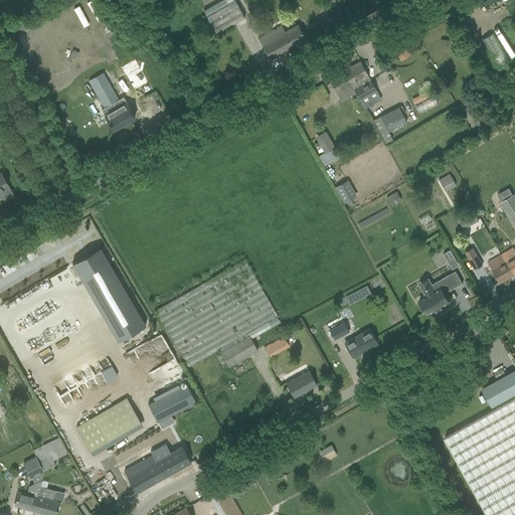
[(70,0),(69,0),(66,2),(75,19),(80,16),(70,0)]
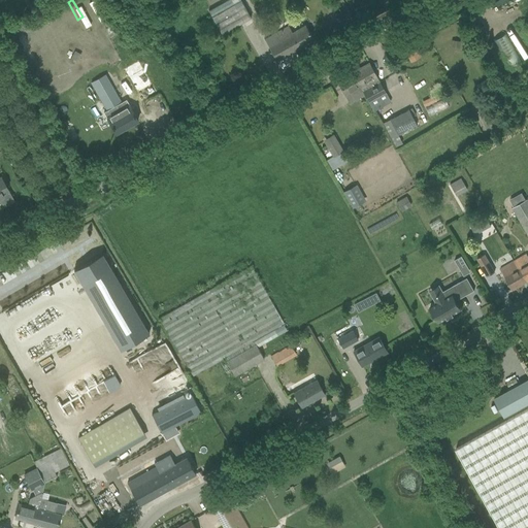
[(241,0),(224,0),(208,9),(221,33),(251,17),(241,0)]
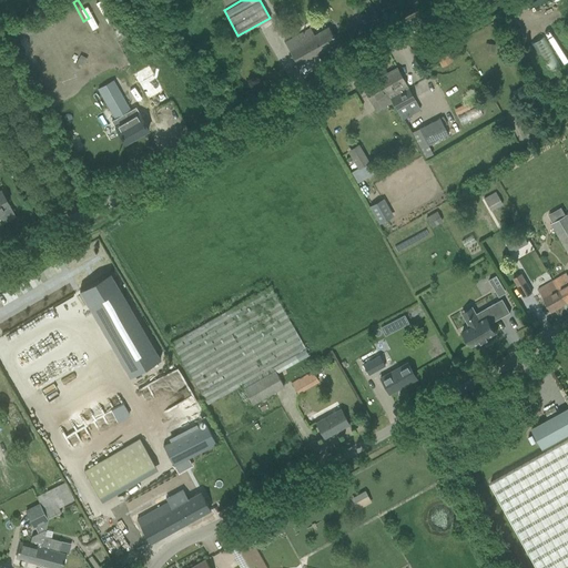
[(64,38),(73,34),(66,11),(57,13),(64,38)]
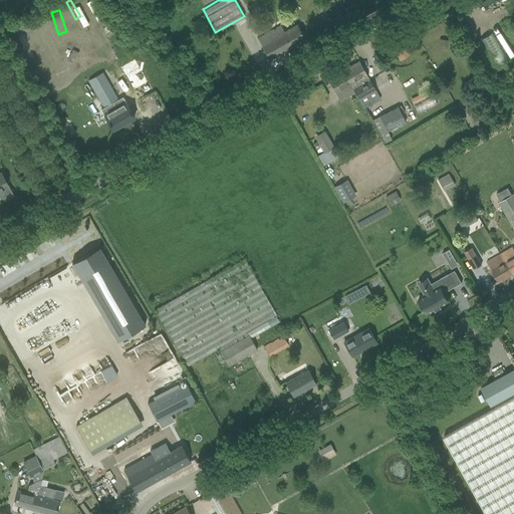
[(270,58),(287,48),(305,38),(297,25),(284,32),(281,26),(259,38),(270,58)]
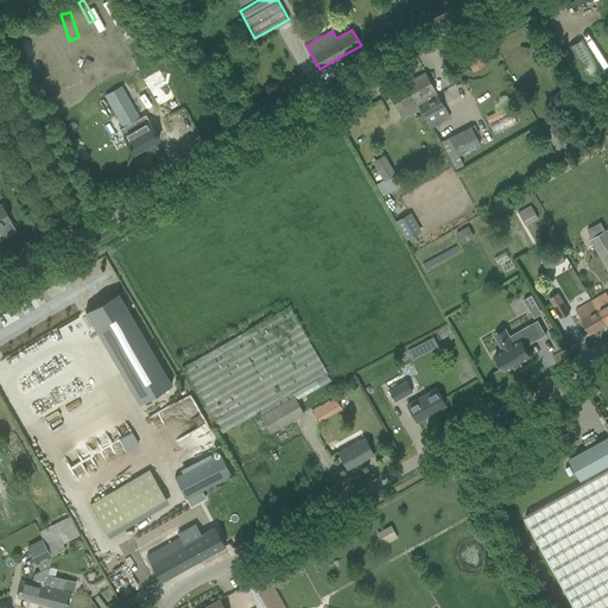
[(584,81),(601,73),(583,39),(567,48),(584,81)]
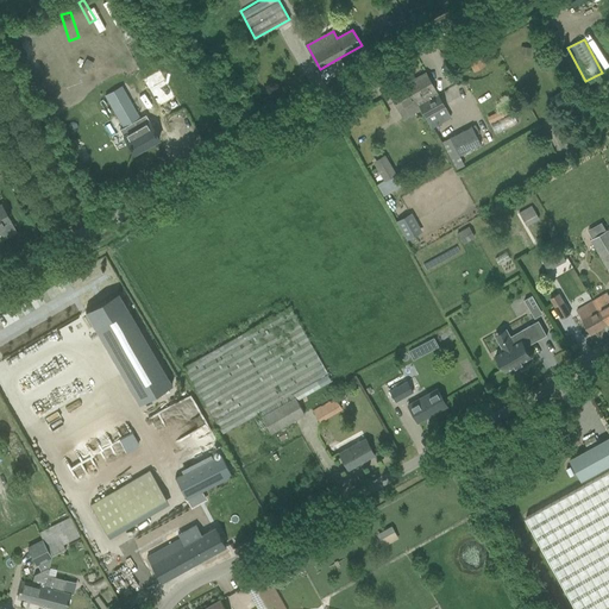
[(521,45),(520,55),(529,56),(531,48),(521,45)]
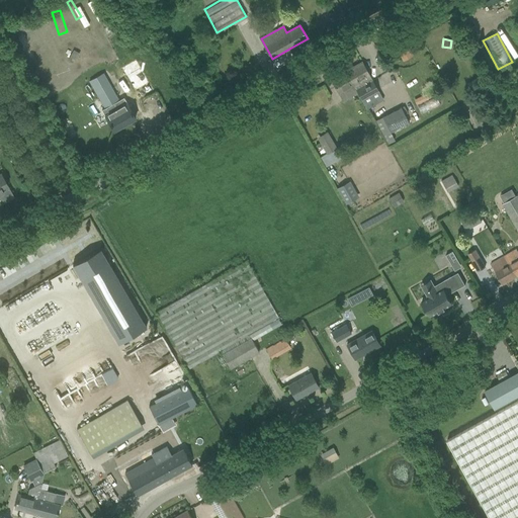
[(397,50),(401,57),(403,62),(413,56),(406,45),(397,50)]
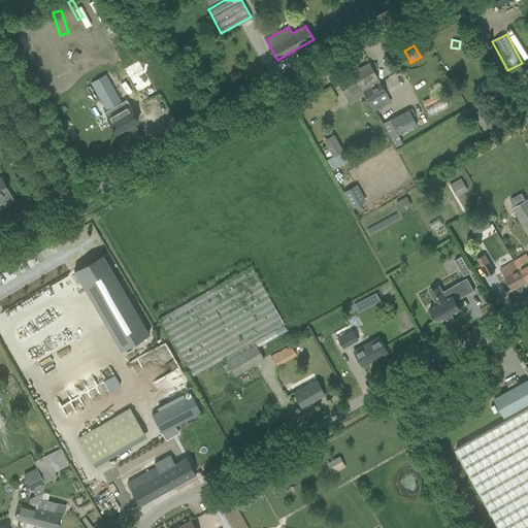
[(79,53),(75,51),(70,60),(75,62),(79,53)]
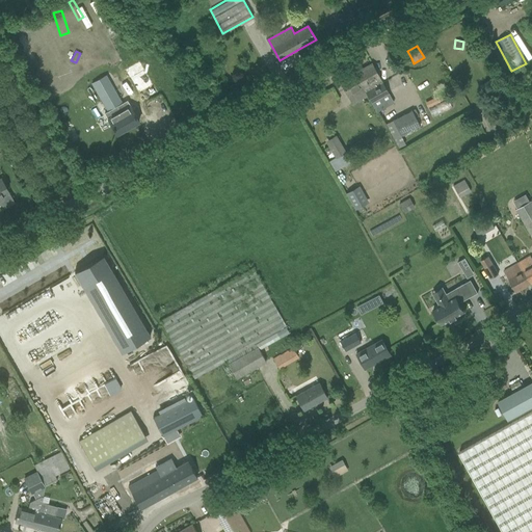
[(384,85),(372,63),(366,68),(369,73),(365,75),(368,79),(362,83),(364,87),(377,111),(393,103),(388,94),(389,94),(384,85)]
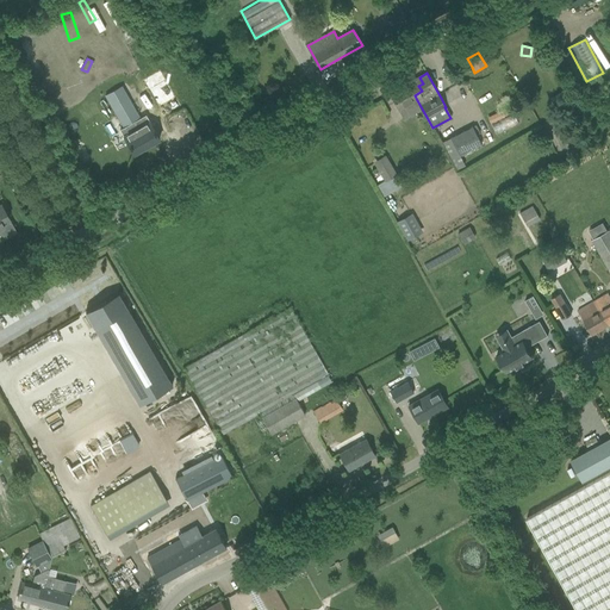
[(419,78),(391,94),(397,104),(399,110),(417,100),(415,95),(422,91),(418,86),(423,83),(419,78)]
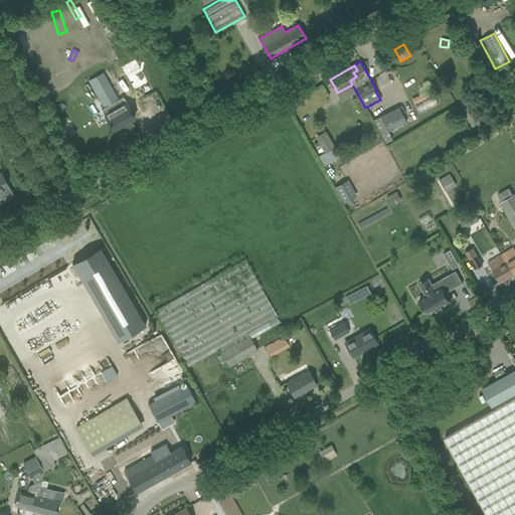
[(154,66),(140,74),(149,90),(163,81),(154,66)]
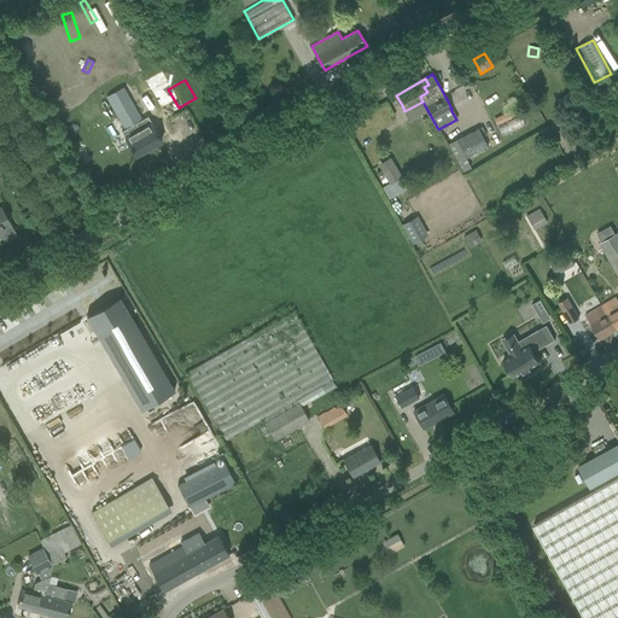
[(126,136),(135,155),(151,146),(161,140),(151,122),(146,124),(143,118),(141,120),(129,99),(114,108),(126,129),(130,127),(134,132),(126,136)]
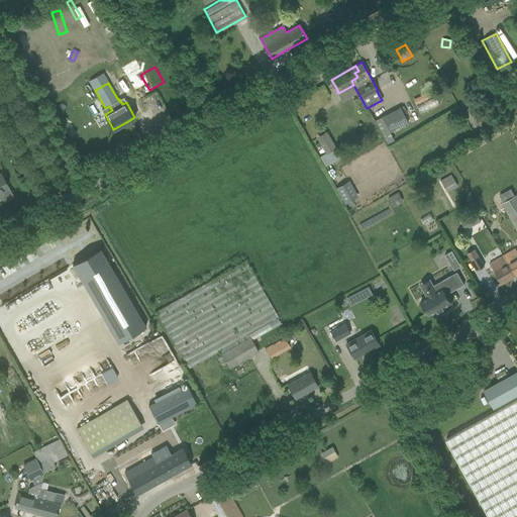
[(382,116),(390,131),(408,122),(400,107),(382,116)]
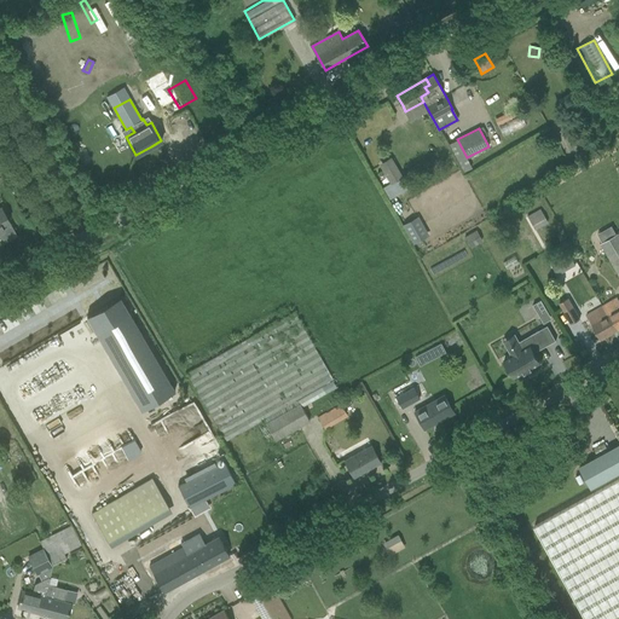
[(408,189),(400,178),(403,177),(391,156),(379,163),(389,184),(383,187),(389,200),(408,189)]
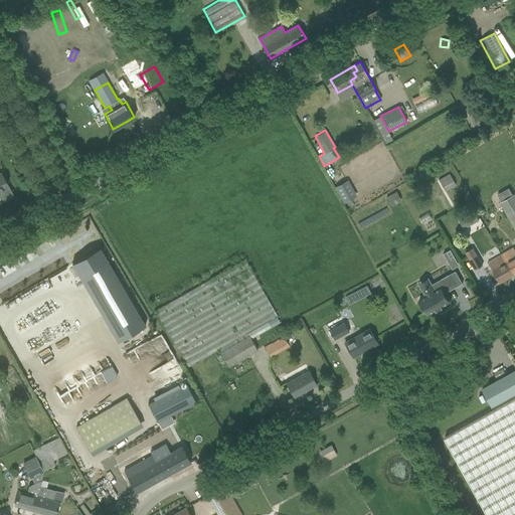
[(0,198),(2,203),(14,196),(0,171),(0,198)]
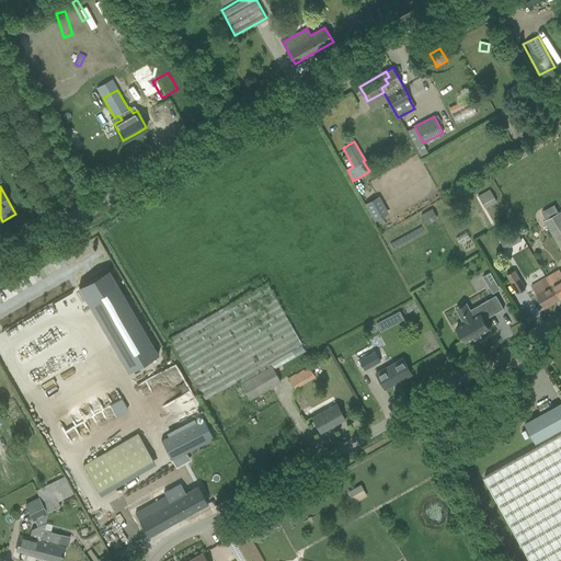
[(489,189),(478,195),(485,208),(496,202),(489,189)]
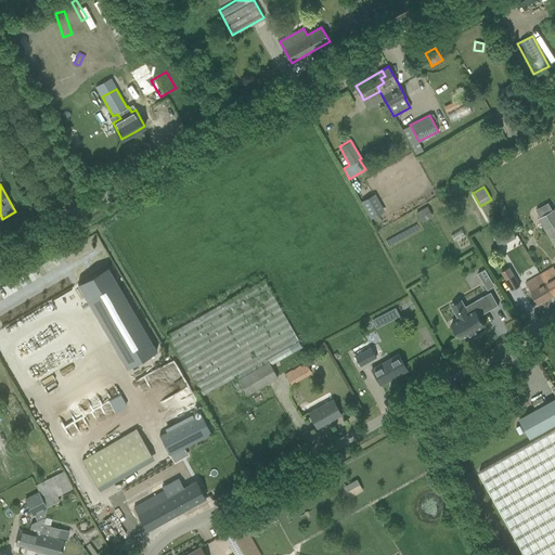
[(375,194),(360,202),(371,219),(385,211),(375,194)]
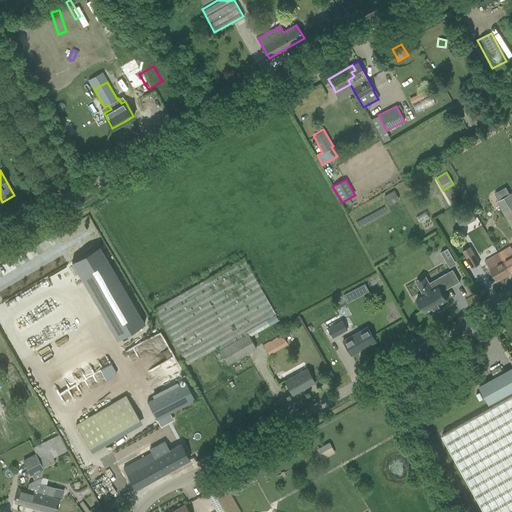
[(497,201),(511,226),(511,193),(511,192),(497,201)]
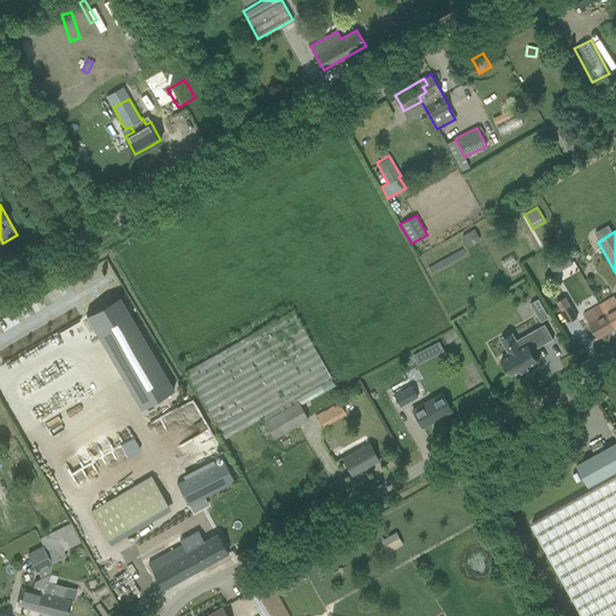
[(560,258),(566,267),(573,264),(567,254),(560,258)]
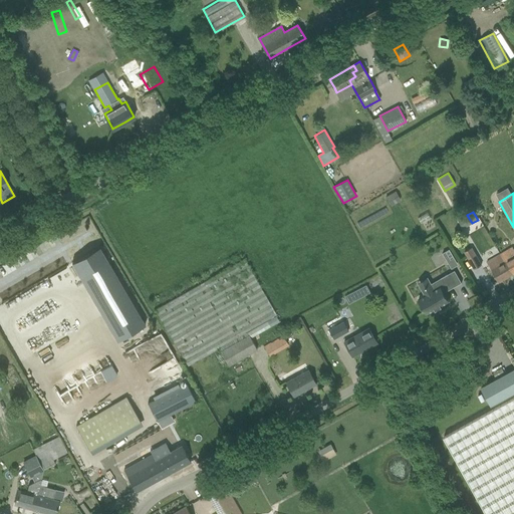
[(150,321),(105,242),(77,258),(121,337),(150,321)]
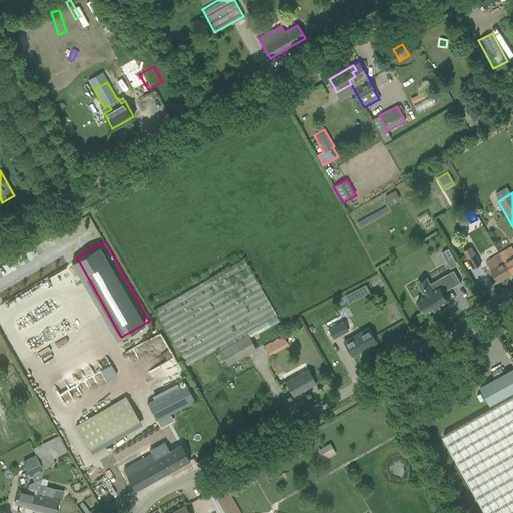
[(463,250),(474,269),(481,264),(471,246),(463,250)]
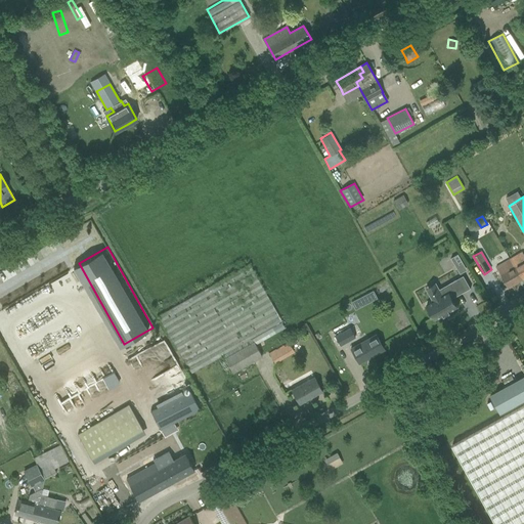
[(516,267),(523,279),(523,278),(523,254),(523,255),(523,252),(510,260),(514,267),(516,267)]
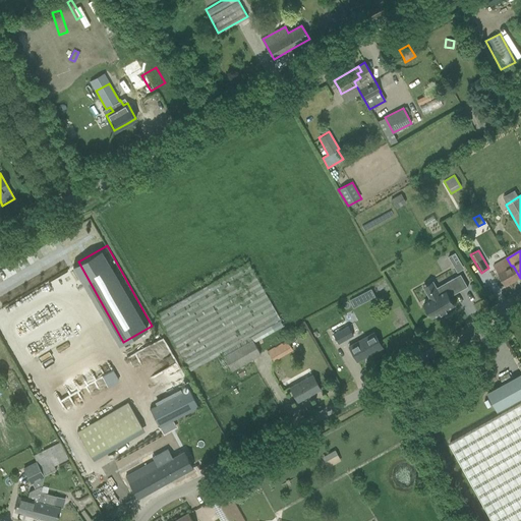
[(456,269),(462,265),(456,252),(449,256),(456,269)]
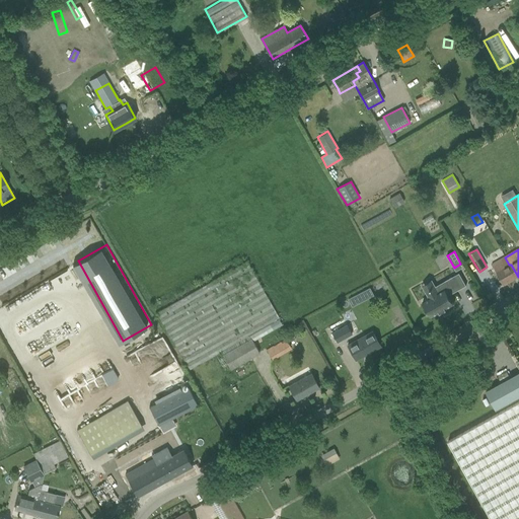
[(492,265),(504,285),(518,277),(511,265),(509,265),(505,257),(492,265)]
